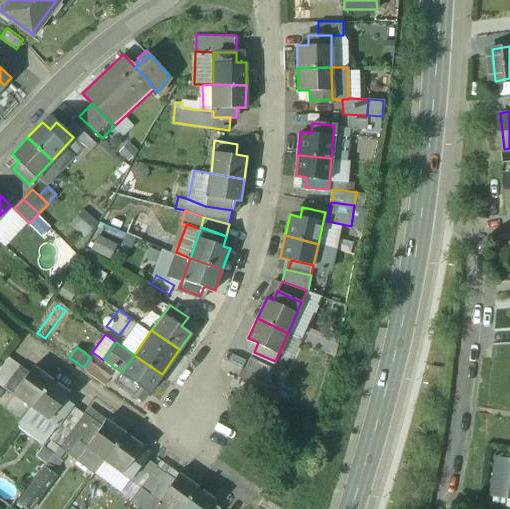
[(162,374),(134,355),(122,372),(121,372),(115,381),(137,397),(143,389),(149,393),(162,374)]
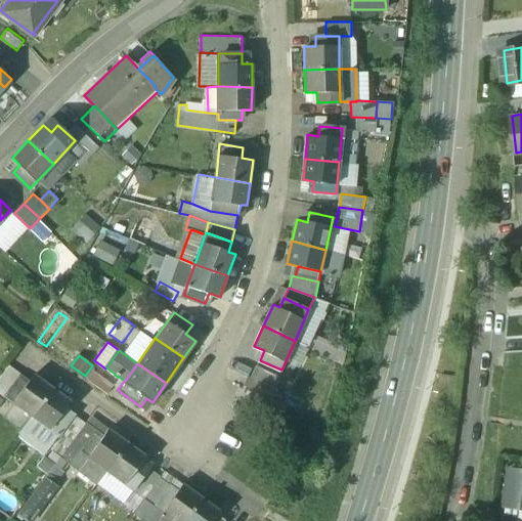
[(267,383),(272,375),(253,365),(249,375),(267,383)]
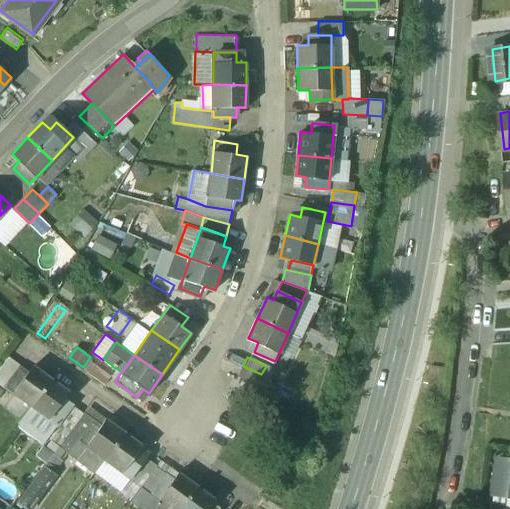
[(112,375),(92,361),(86,369),(105,384),(112,375)]
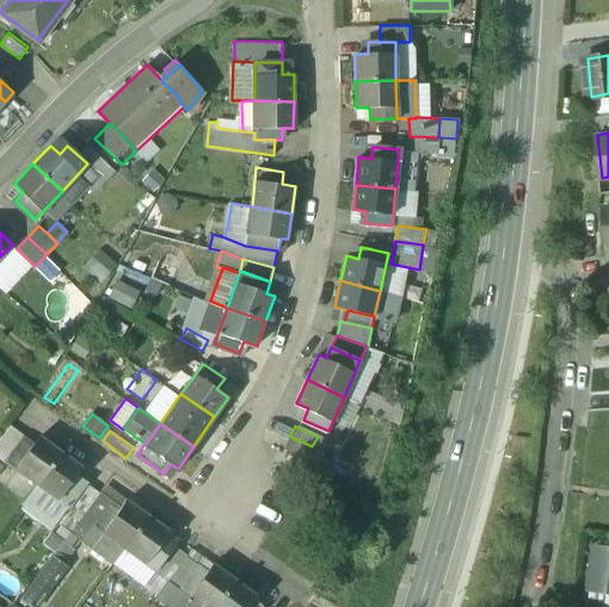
[(34,446),(23,439),(6,460),(37,484),(61,451),(41,437),(34,446)]
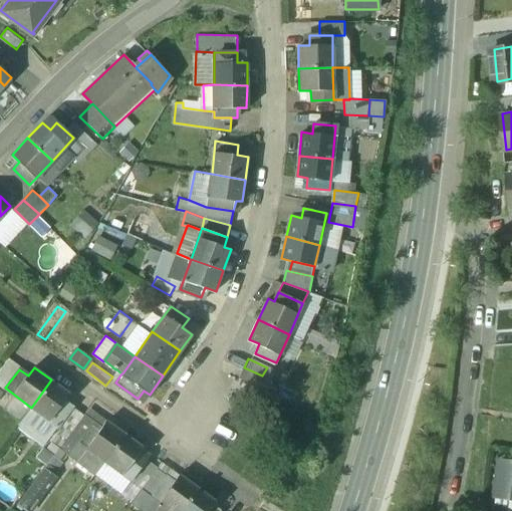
[(244,368),(240,377),(258,386),(263,376),(244,368)]
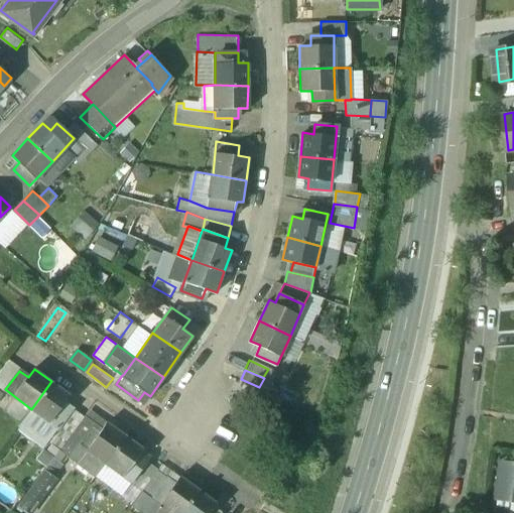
[(70,394),(51,381),(31,409),(57,428),(73,408),(75,406),(73,405),(70,409),(62,403),(70,394)]
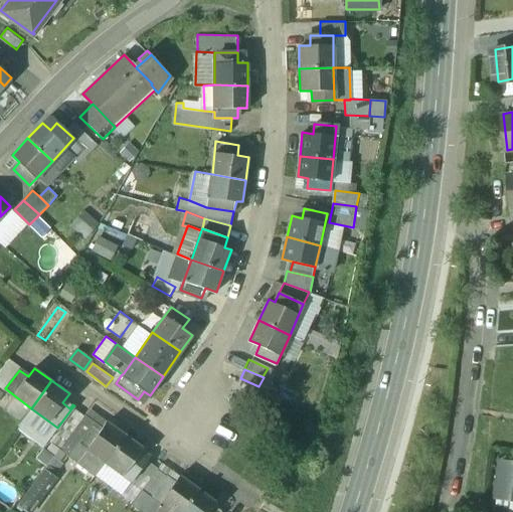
[(264,390),(260,399),(278,407),(282,398),(264,390)]
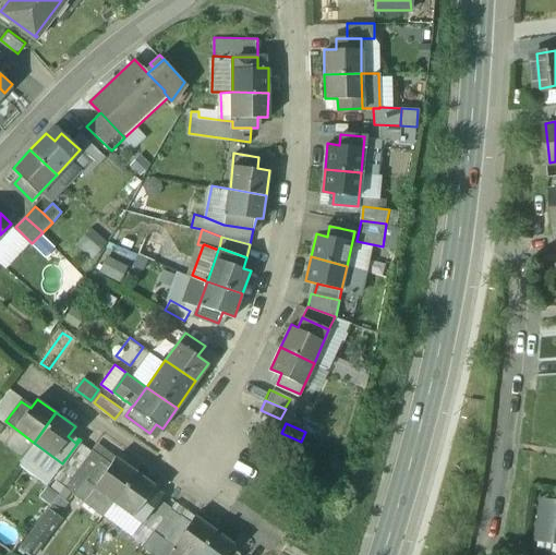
[(79,442),(62,463),(74,472),(91,449),(79,442)]
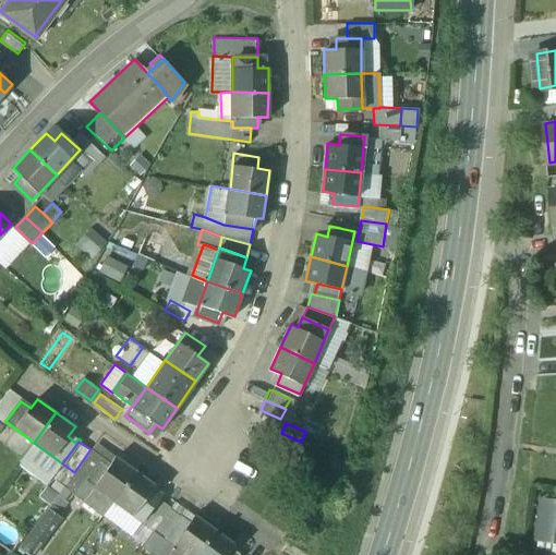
[(62,463),(34,443),(21,459),(49,481),(62,463)]
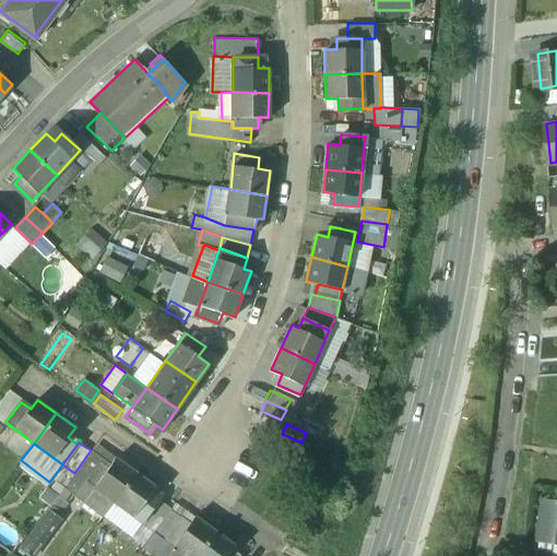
[(91,450),(74,473),(84,481),(102,457),(92,449),(91,450)]
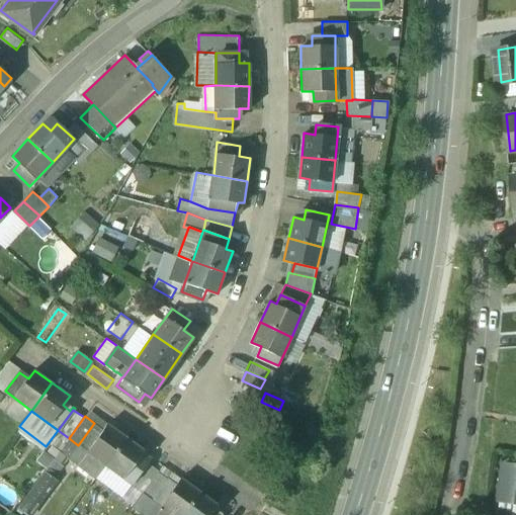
[(94,423),(78,445),(87,452),(105,464),(125,437),(107,423),(102,429),(94,423)]
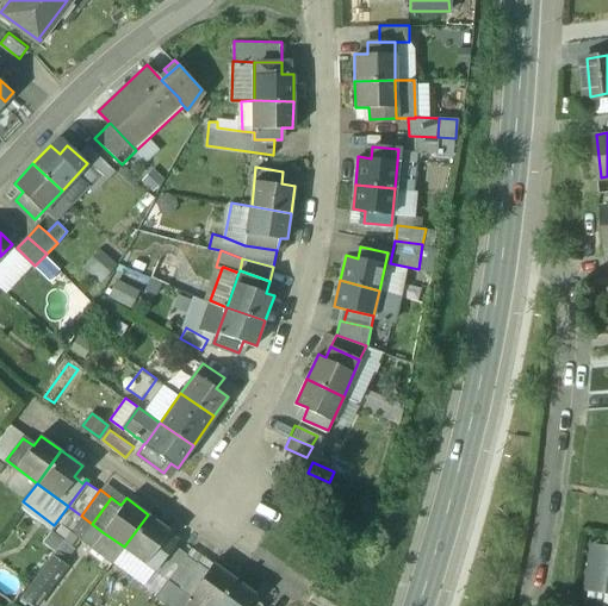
[(81,516),(68,506),(54,525),(59,528),(62,524),(70,530),(81,516)]
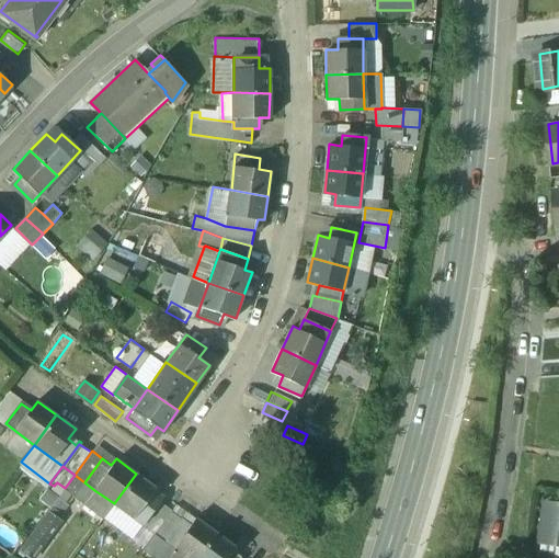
[(156,488),(136,474),(114,503),(141,524),(143,525),(160,501),(151,494),(156,488)]
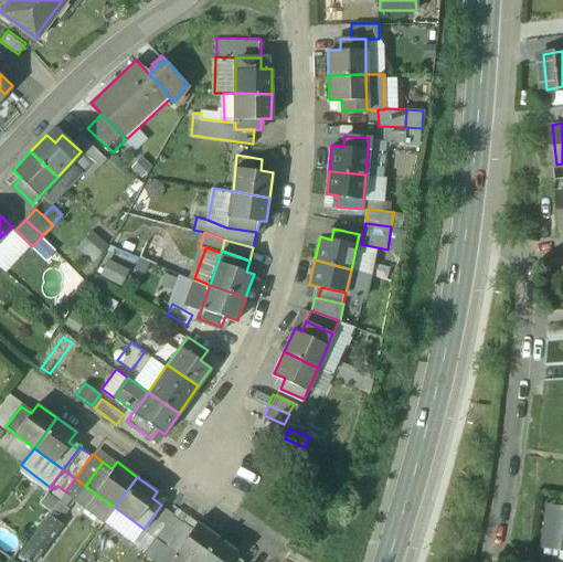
[(65,491),(57,486),(54,489),(51,494),(59,500),(65,491)]
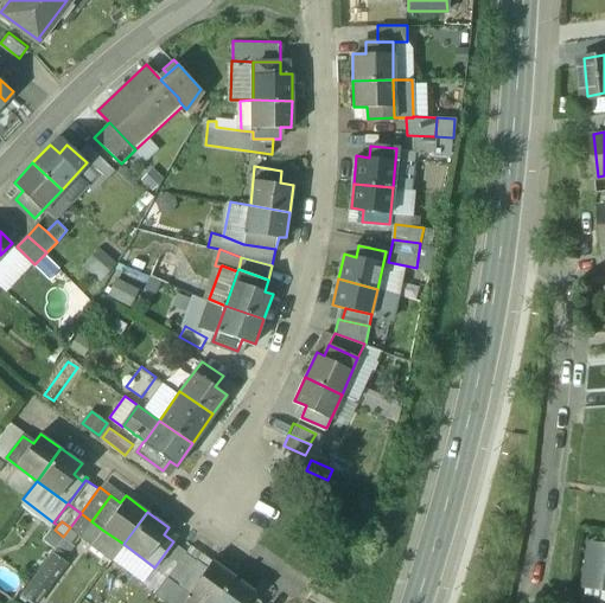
[(123,544),(102,530),(91,544),(112,559),(123,544)]
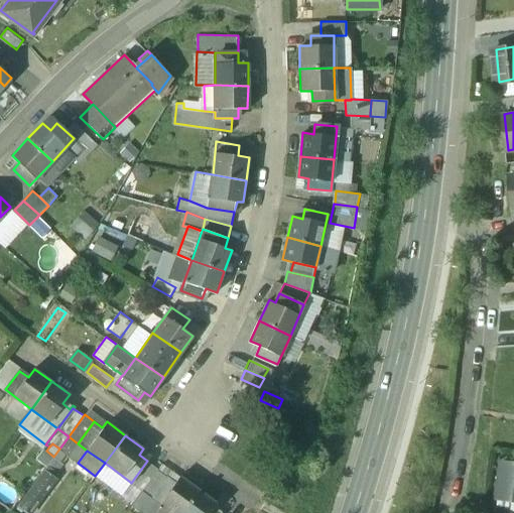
[(62,463),(53,457),(47,465),(48,466),(53,470),(56,472),(62,463)]
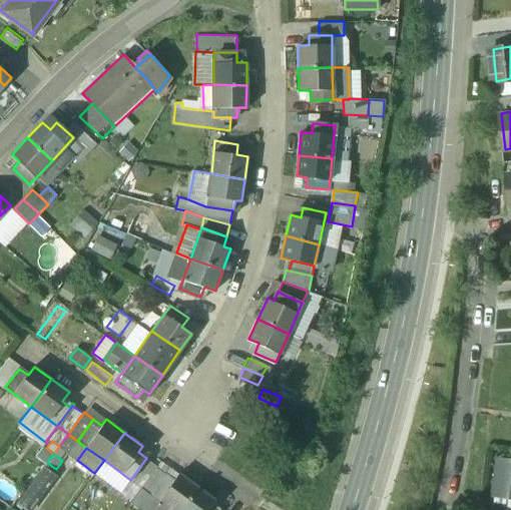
[(510,458),(502,456),(497,496),(510,498),(510,458)]
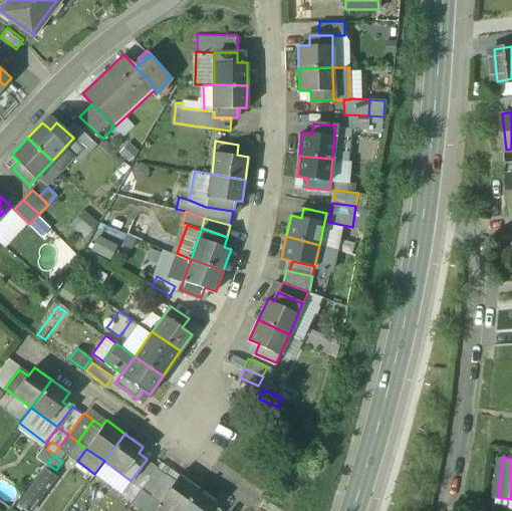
[(147,459),(131,481),(141,489),(157,467),(147,459)]
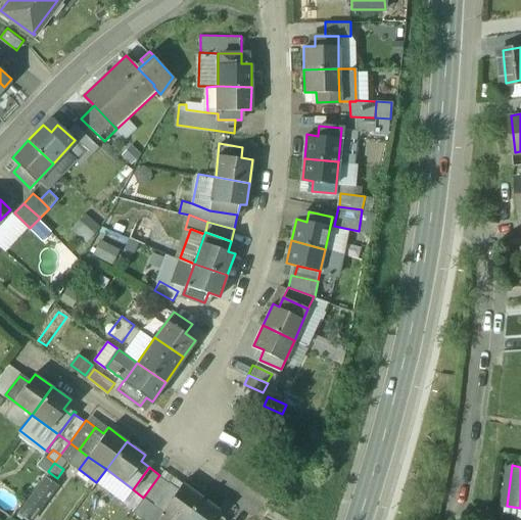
[(49,472),(18,513),(28,519),(29,519),(57,483),(51,479),(54,476),(49,472)]
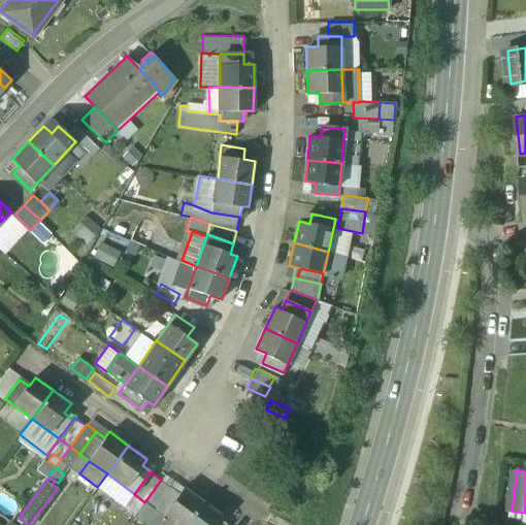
[(161,480),(144,502),(156,510),(171,488),(171,487),(161,480)]
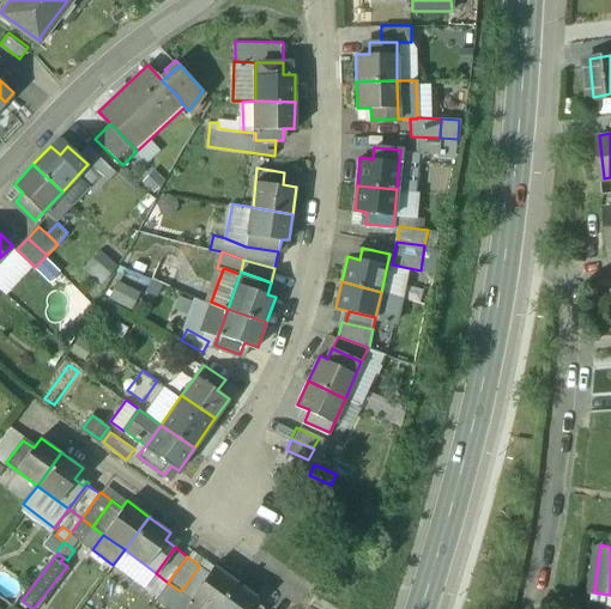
[(199,566),(181,591),(192,600),(210,573),(199,566)]
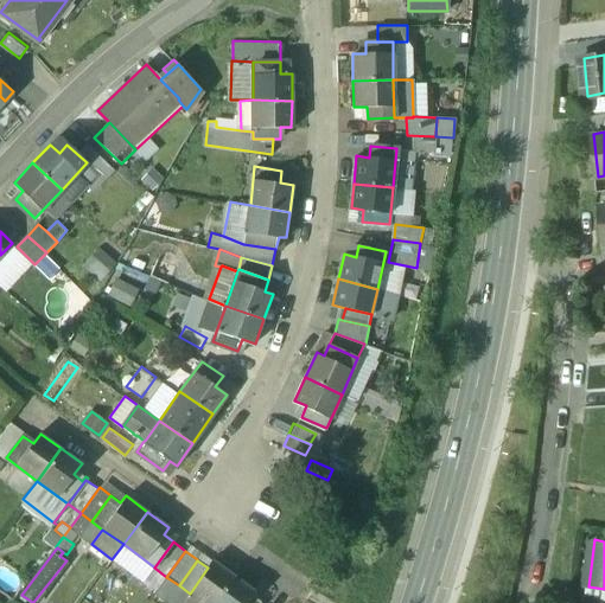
[(208,568),(190,594),(203,602),(211,602),(233,575),(212,560),(208,568)]
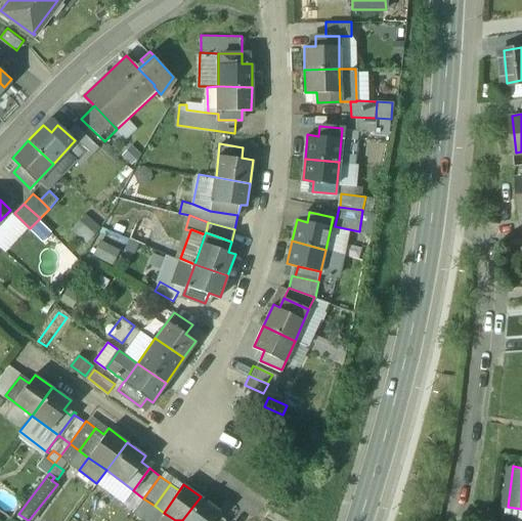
[(133,490),(132,489),(124,500),(136,509),(143,498),(133,490)]
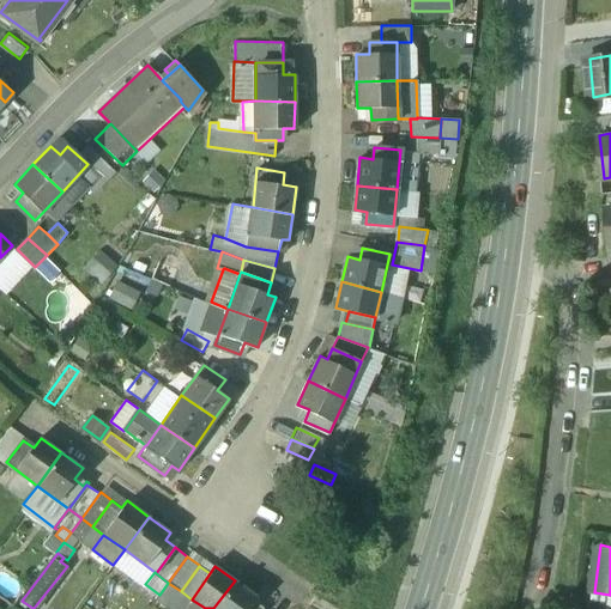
[(235,580),(213,608),(256,608),(250,606),(256,597),(235,580)]
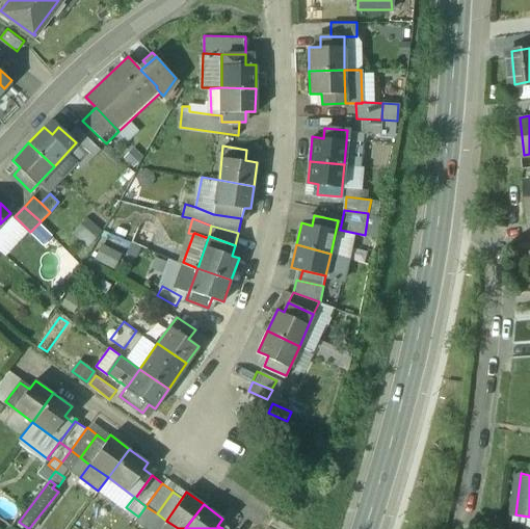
[(157,513),(146,506),(138,517),(148,523),(146,526),(149,528),(160,528),(166,521),(157,513)]
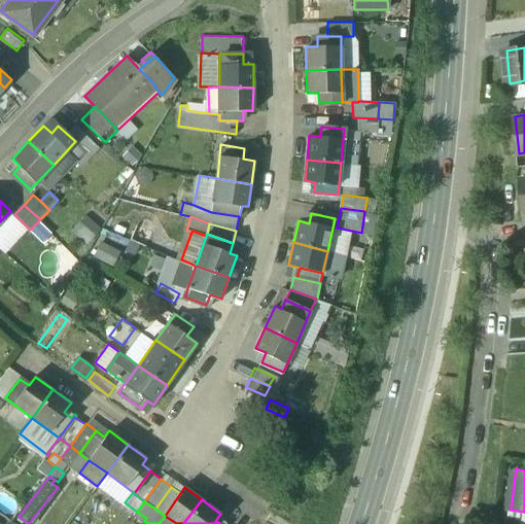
[(524,512),(511,510),(508,523),(524,523),(524,512)]
